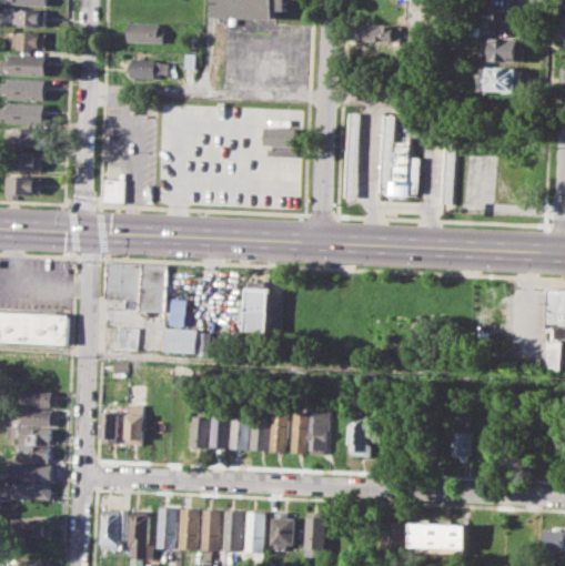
[(285,0),(285,11),(275,11),(275,19),(215,18),(215,0),(285,0)]
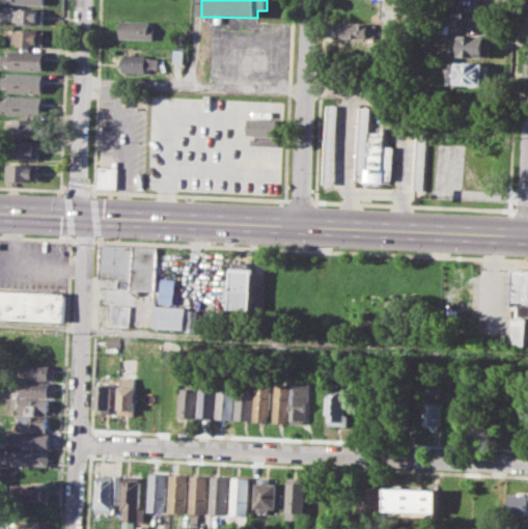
[(485,10),(485,0),(456,0),(456,9),(485,10)]
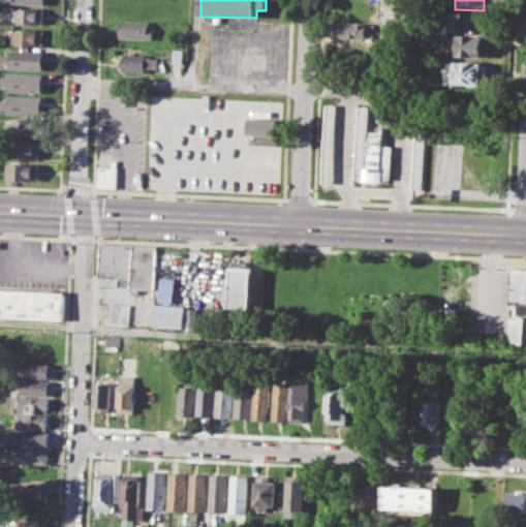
[(12,9),(43,10),(42,26),(19,25),(19,22),(12,22),(12,9)]
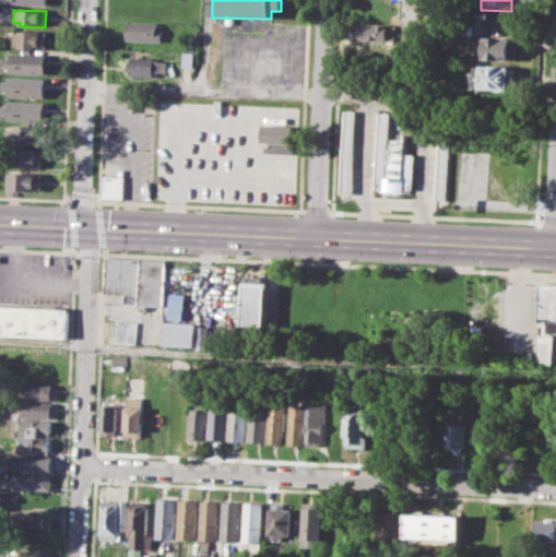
[(123,23),(156,24),(155,28),(163,30),(163,44),(122,42),(123,23)]
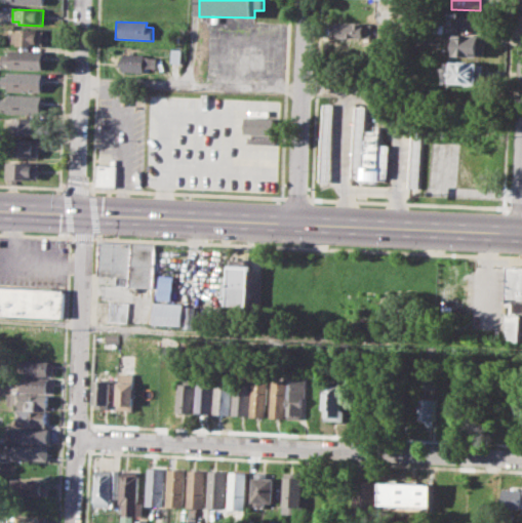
[(326,23),(365,25),(364,40),(325,38),(326,23)]
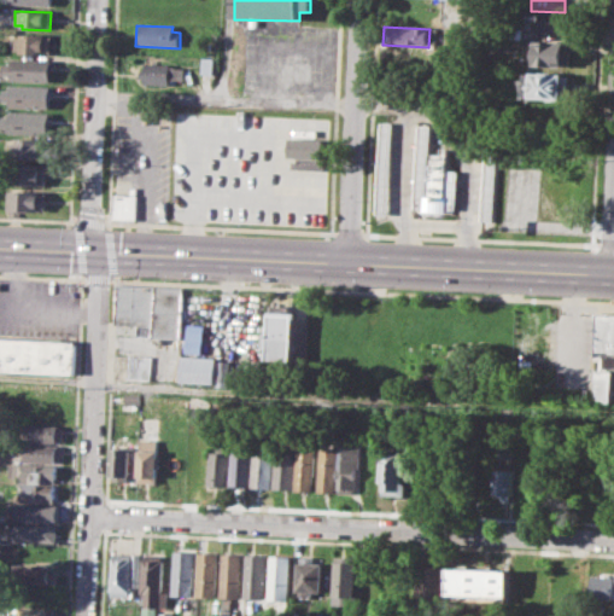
[(19,36),(50,36),(50,57),(18,56),(19,52),(12,52),(12,40),(19,40),(19,36)]
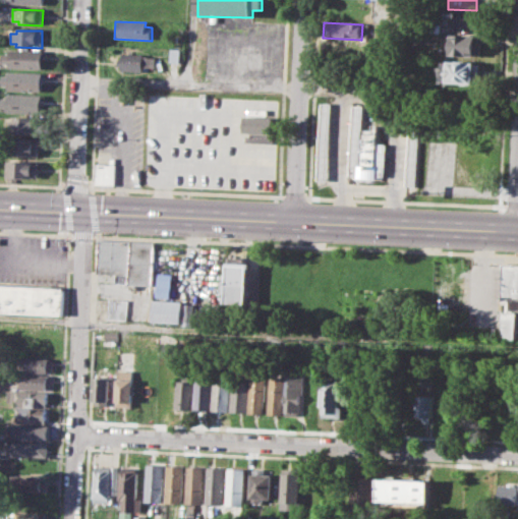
[(447,35),(474,36),(473,58),(450,57),(450,49),(446,49),(447,35)]
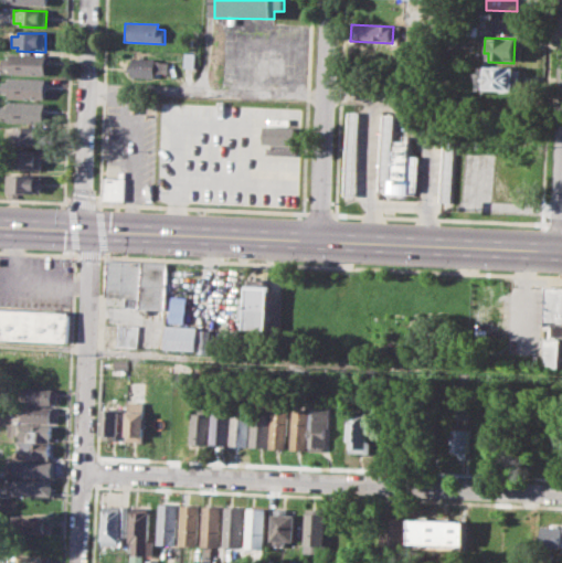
[(7,54),(45,56),(44,77),(10,75),(10,71),(1,71),(2,60),(7,60),(7,54)]
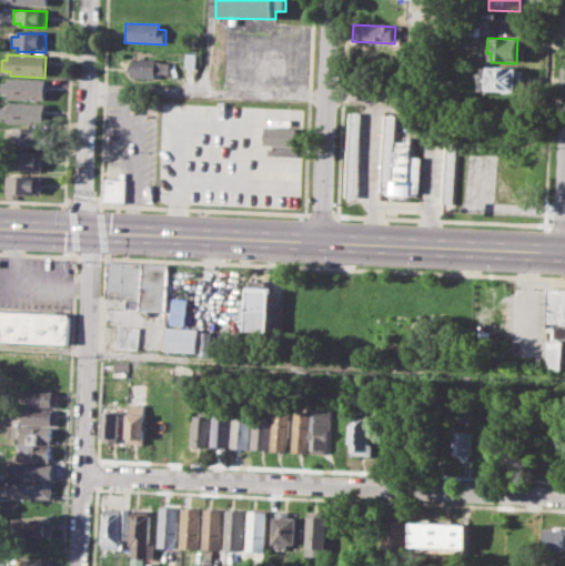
[(183,54),(194,54),(193,70),(182,70),(183,54)]
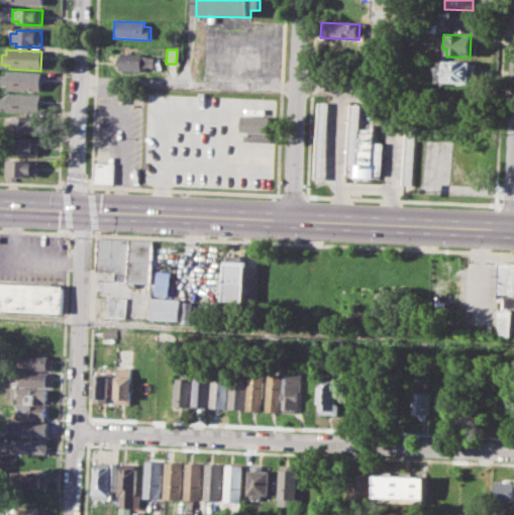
[(118,54),(144,55),(144,59),(153,59),(153,69),(139,68),(139,73),(117,72),(118,54)]
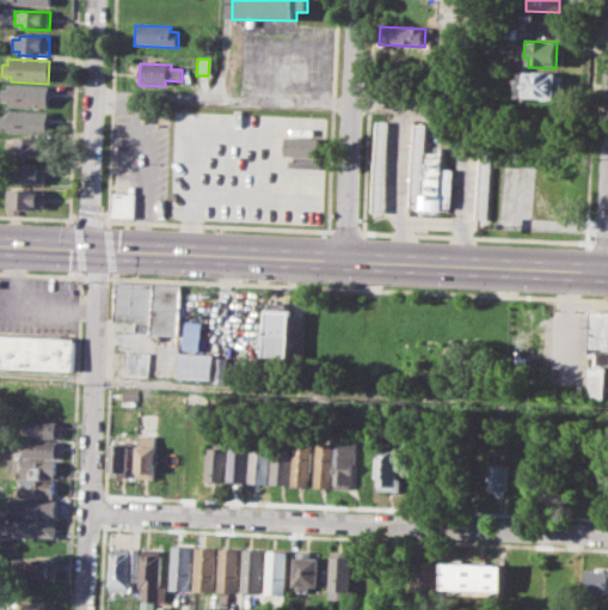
[(519,73),(558,74),(557,99),(514,98),(515,80),(519,80),(519,73)]
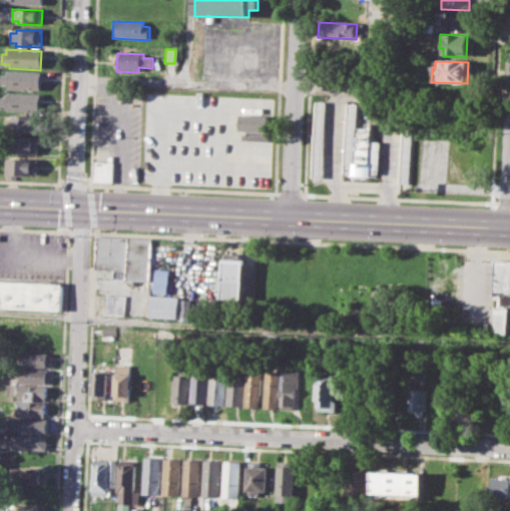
[(0,71),(39,73),(38,92),(5,90),(6,87),(0,86),(0,71)]
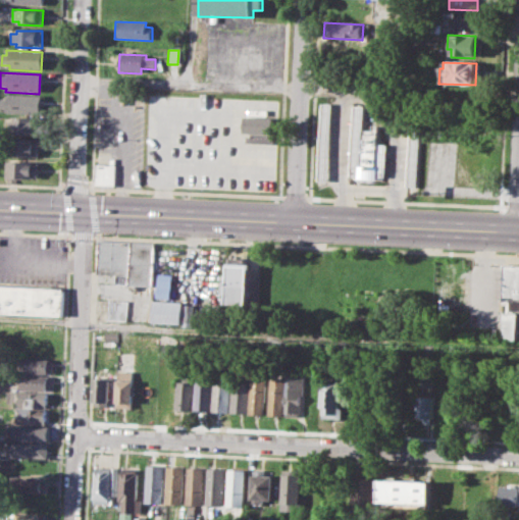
[(4,95),(40,97),(39,116),(0,114),(0,100),(4,100),(4,95)]
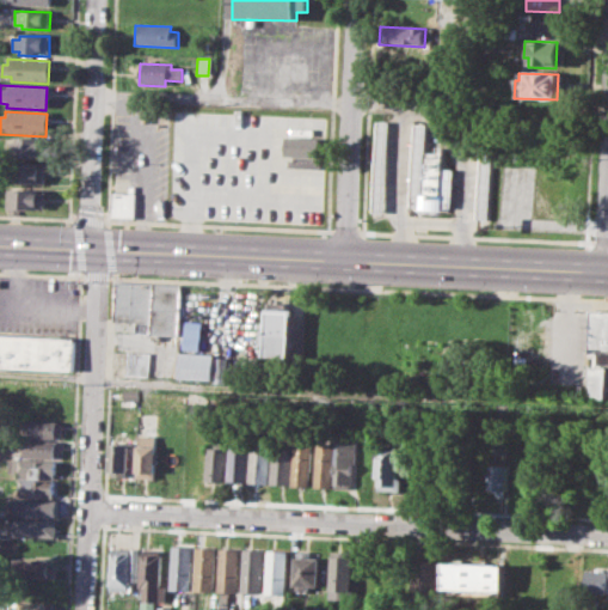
[(374,122),(388,123),(385,213),(372,212),(374,122)]
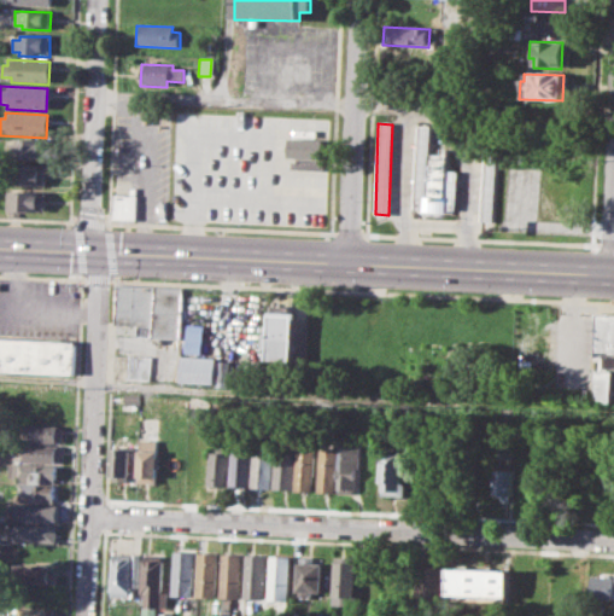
[(410,209),(415,126),(430,127),(428,155),(436,155),(436,149),(444,150),(443,172),(456,173),(454,213),(444,211),(444,216),(420,215),(420,210),(410,209)]
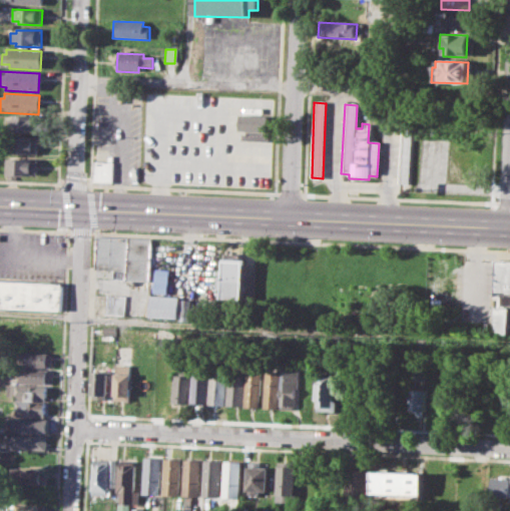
[(237,115),(268,117),(267,133),(236,132),(237,115)]
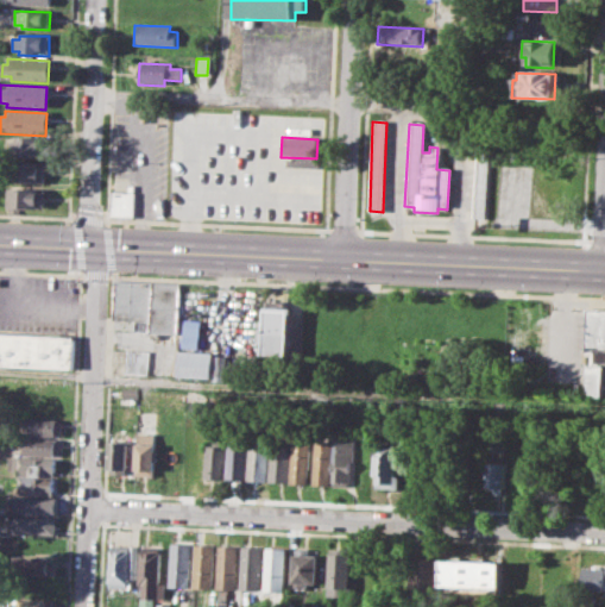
[(14,138),(49,139),(48,161),(4,160),(4,143),(14,143),(14,138)]
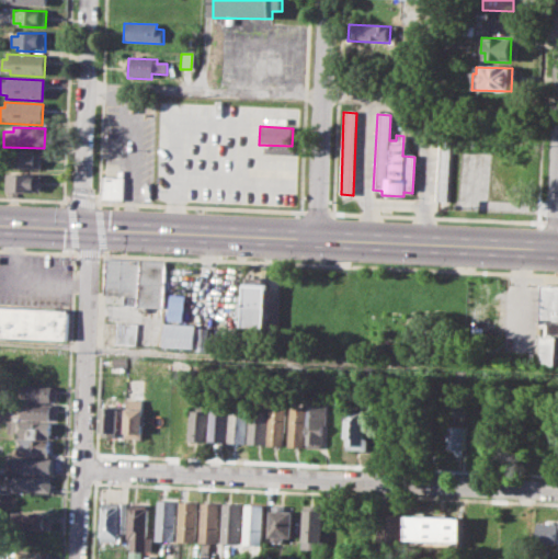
[(436,138),(450,138),(445,202),(433,202),(436,138)]
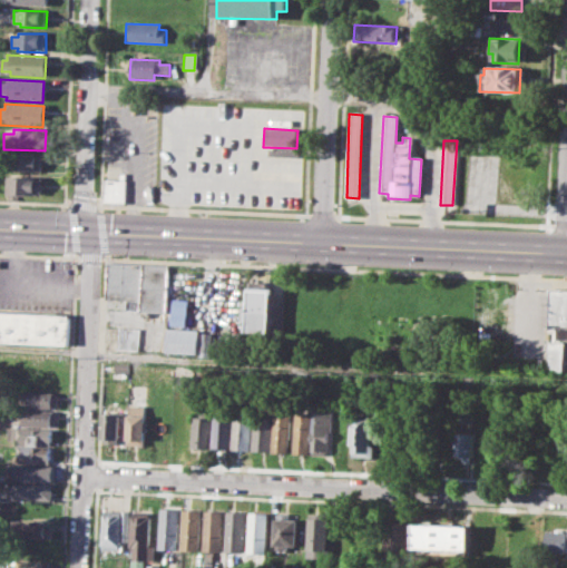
[(7,153),(42,155),(41,173),(6,172),(7,153)]
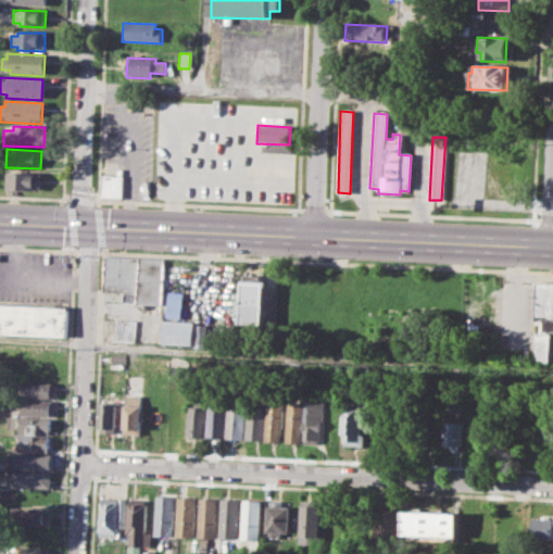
[(100,199),(100,176),(114,176),(114,171),(122,171),(121,199),(100,199)]
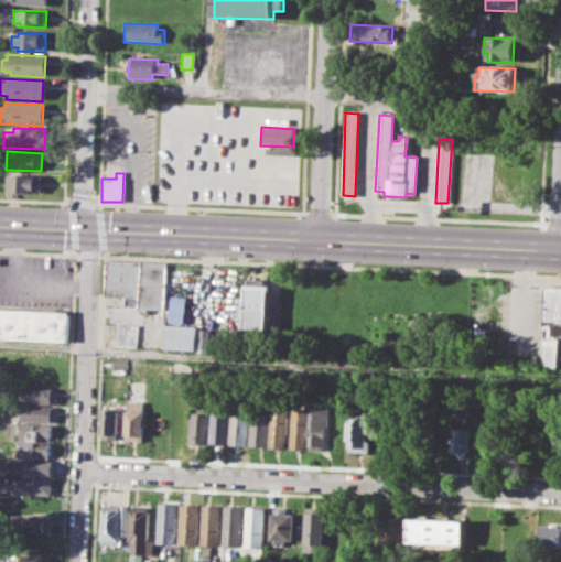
[(7,174),(41,176),(40,194),(17,193),(17,198),(6,198),(7,174)]
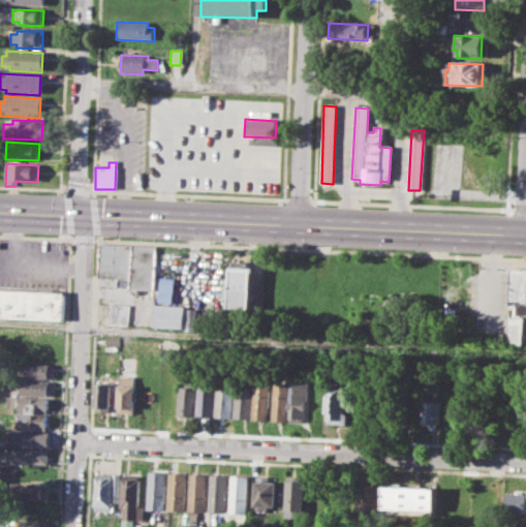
[(98,244),(97,280),(134,282),(134,291),(156,292),(158,246),(98,244)]
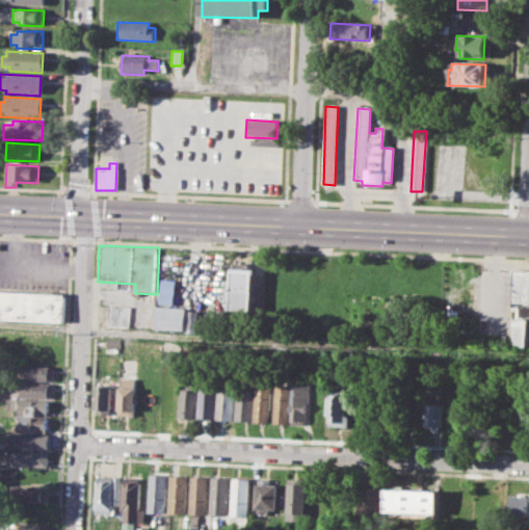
[(233,270),(255,271),(254,314),(232,313),(232,300),(228,300),(228,286),(233,286),(233,270)]
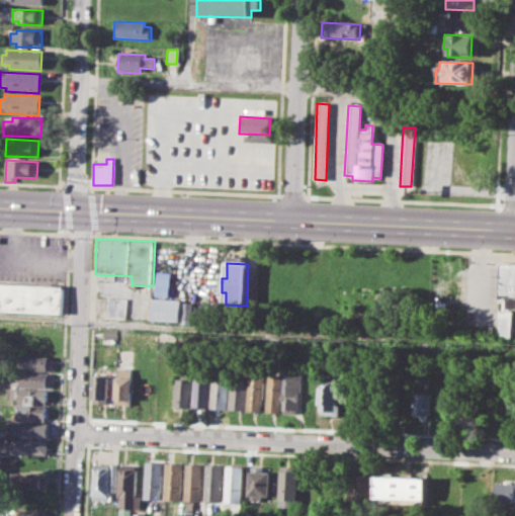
[(497,339),(499,264),(514,264),(514,310),(511,310),(510,340),(497,339)]
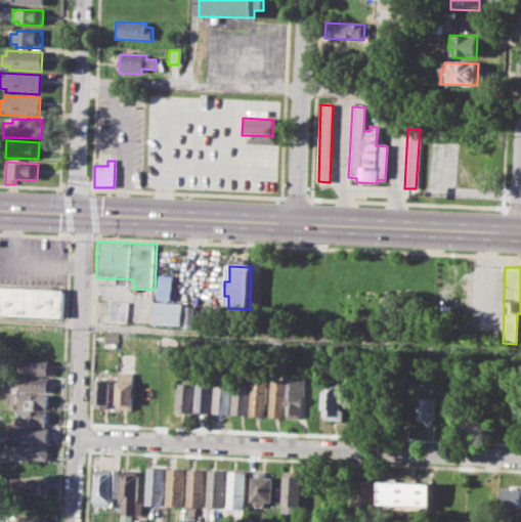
[(0,317),(62,320),(63,292),(0,289),(0,317)]
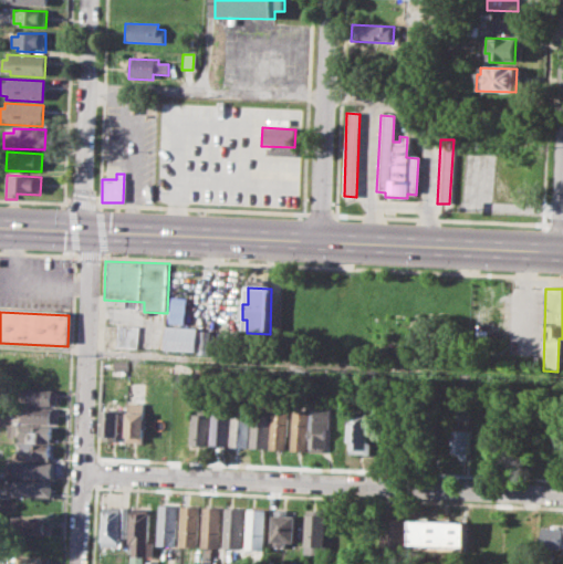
[(116,327),(137,327),(136,350),(115,348),(116,327)]
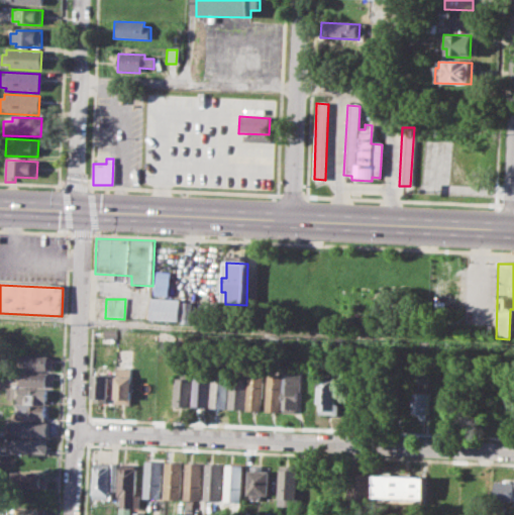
[(152,299),(180,300),(179,322),(151,320),(152,299)]
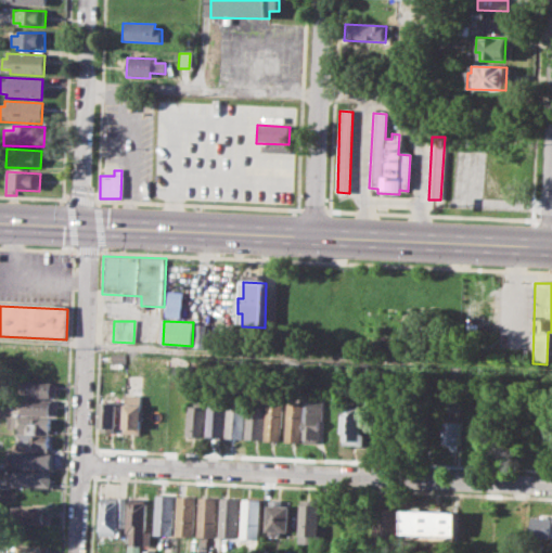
[(195,325),(207,325),(206,348),(194,347),(195,325)]
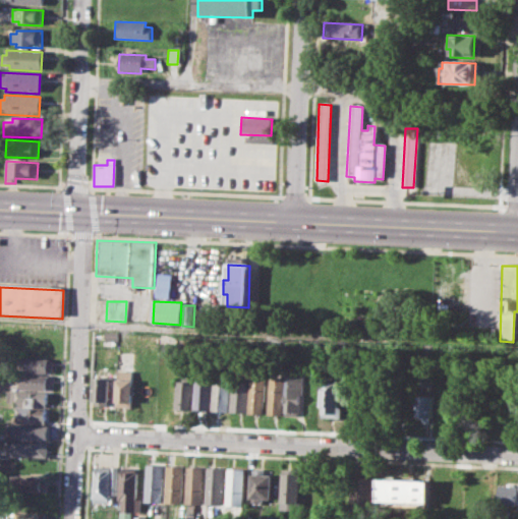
[(104,333),(117,334),(116,346),(103,345),(104,333)]
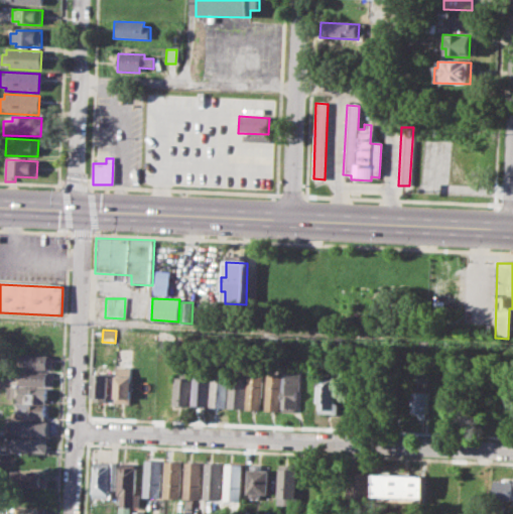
[(19,356),(49,357),(49,370),(18,369),(19,356)]
